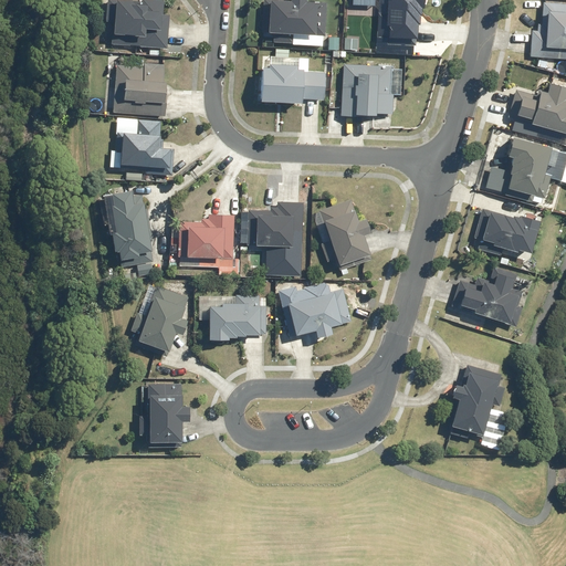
[(165,1),(143,0),(107,0),(106,35),(115,37),(114,44),(166,48),(168,16),(164,16),(165,1)]
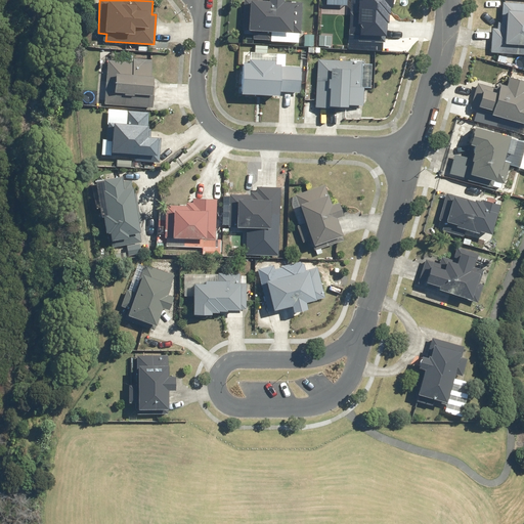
[(282,0),(269,0),(270,0),(264,0),(245,0),(244,30),(257,31),(256,39),(299,41),(301,4),(294,3),(294,2),(282,1),(282,0)]
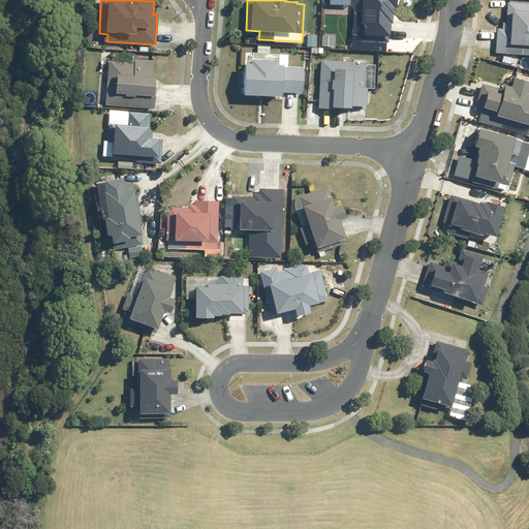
[(352,12),(352,34),(362,34),(362,41),(391,41),(391,8),(397,8),(397,0),(362,0),(363,12),(352,12)]
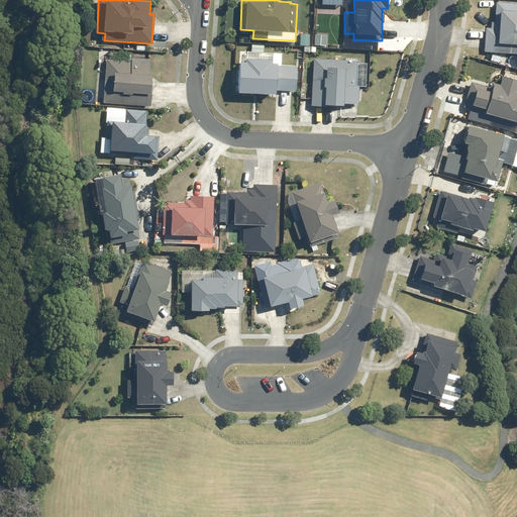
[(485,26),(484,53),(502,54),(502,53),(516,53),(516,2),(496,1),(494,26),(485,26)]
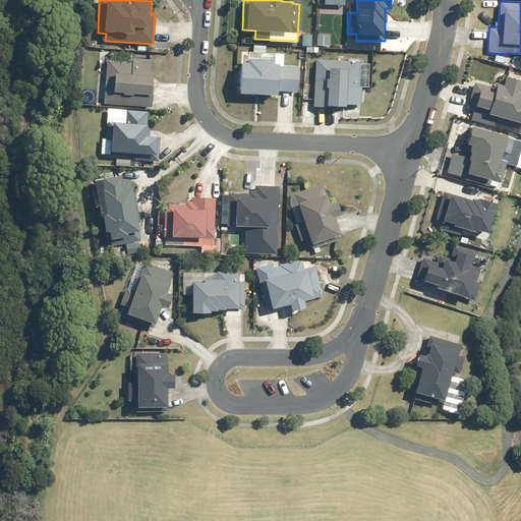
[(315,59),(313,104),(359,107),(361,61),(315,59)]
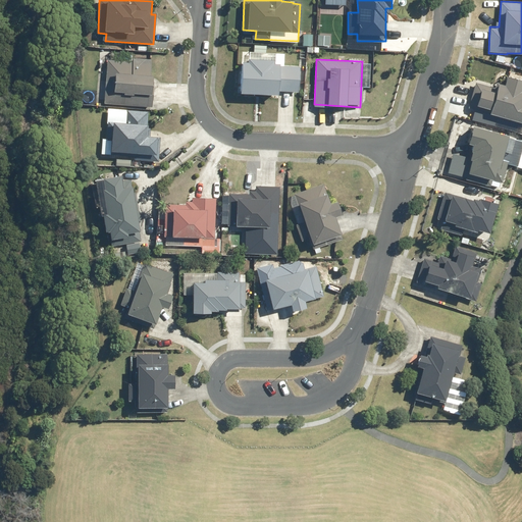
[(110,61),(106,103),(149,106),(152,64),(110,61)]
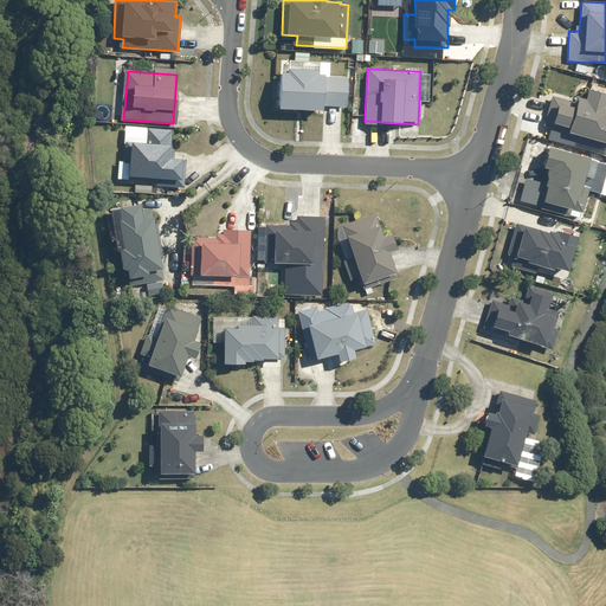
[(323,111),(323,108),(346,108),(347,77),(324,77),(324,76),(282,73),(281,109),(323,111)]
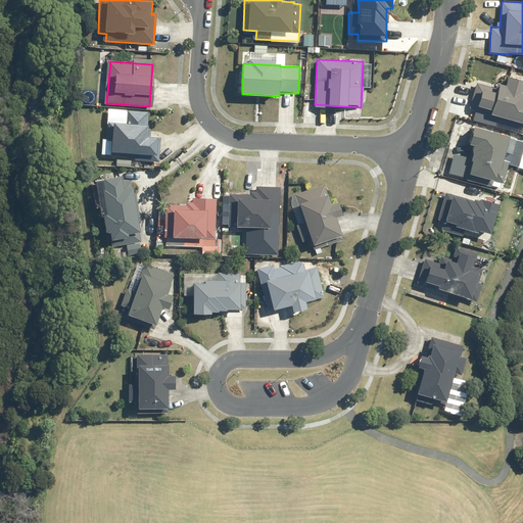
[(522,81),(509,78),(507,85),(497,83),(495,88),(477,83),(471,106),(472,106),(471,108),(522,122),(522,81)]
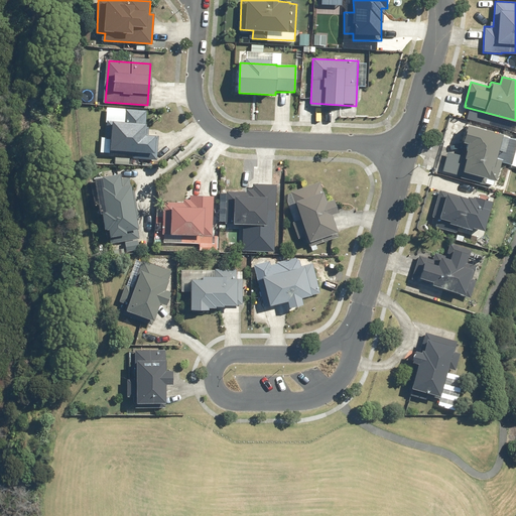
[(111,138),(110,150),(133,152),(132,158),(157,160),(159,135),(151,134),(151,130),(147,130),(148,111),(126,110),(125,122),(107,121),(106,138),(111,138)]
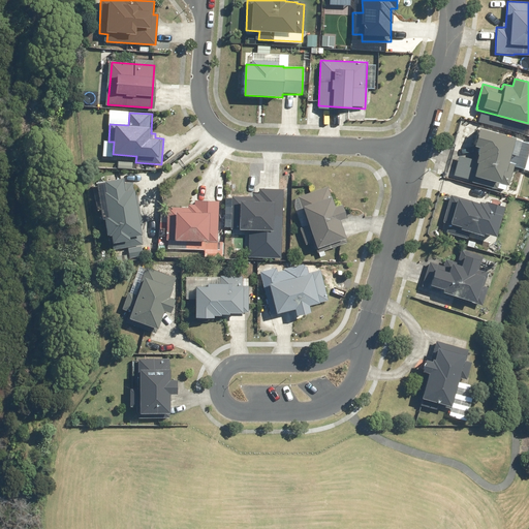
[(474,145),(479,147),(476,159),(459,155),(454,175),(496,186),(500,169),(506,172),(516,137),(479,127),(474,145)]
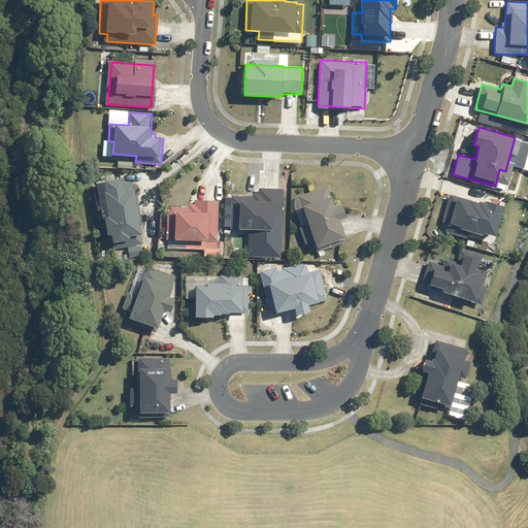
[(142,243),(134,190),(125,191),(124,180),(105,183),(106,194),(105,194),(112,248),(142,243)]
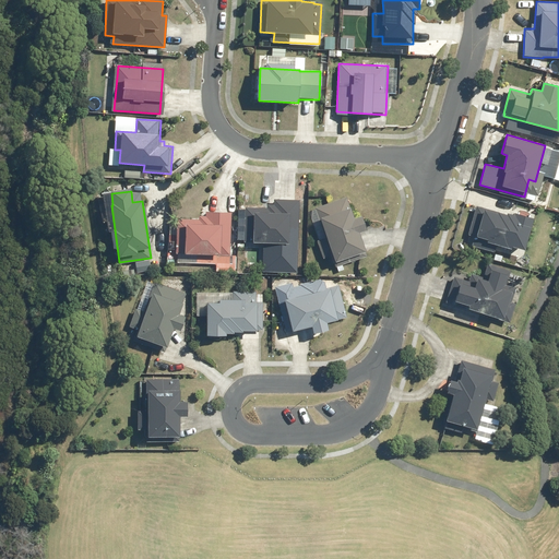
[(346,197),(316,209),(335,261),(366,249),(346,197)]
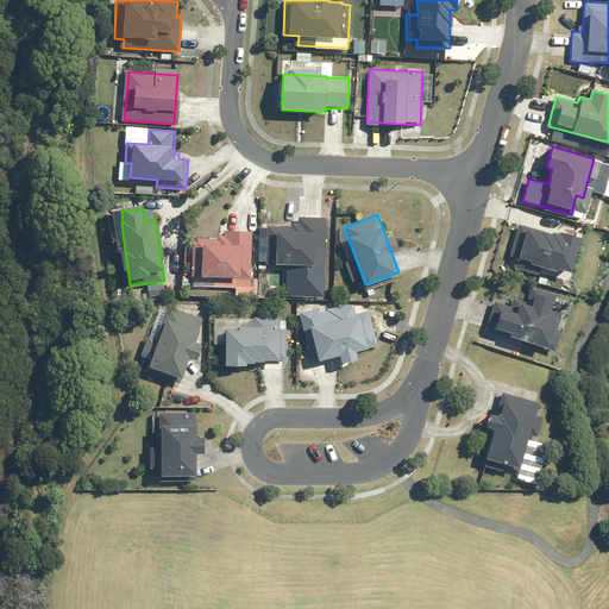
[(269,227),(268,263),(325,265),(325,245),(326,245),(327,219),(297,218),(297,228),(269,227)]
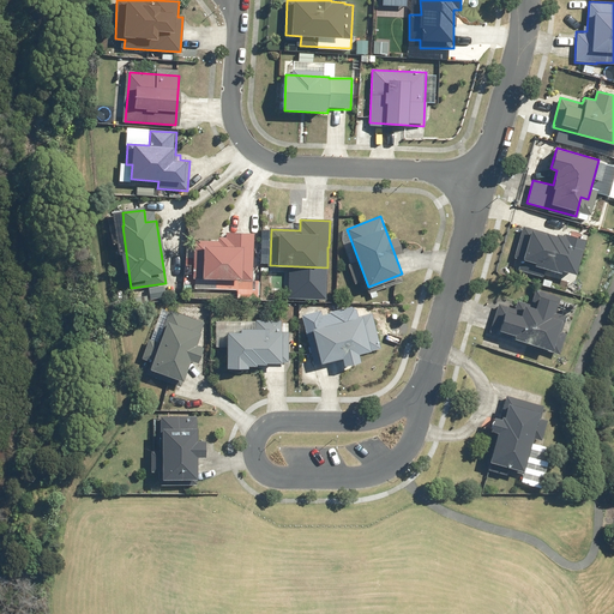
[(527,227),(518,258),(575,275),(584,245),(527,227)]
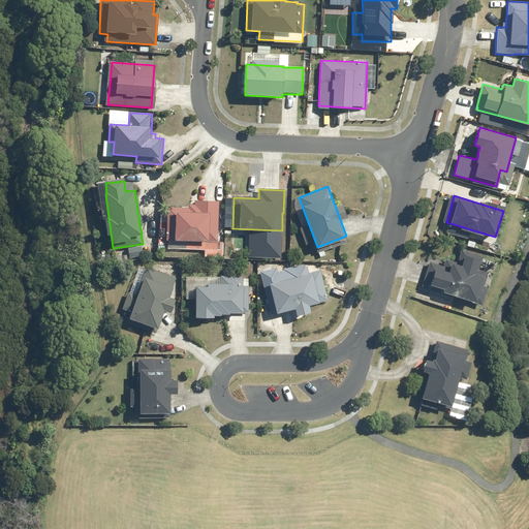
[(194,200),(194,208),(167,208),(166,240),(218,241),(218,209),(218,201),(194,200)]
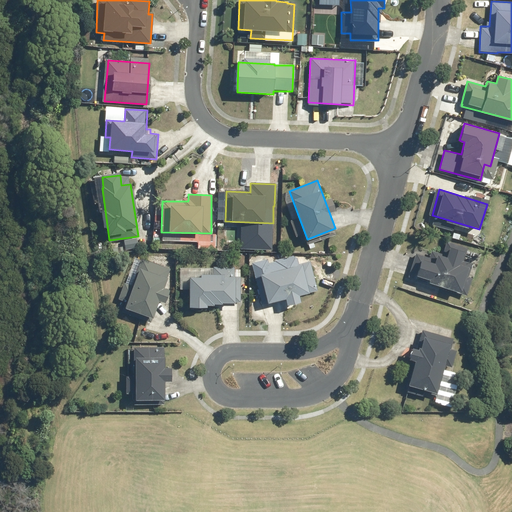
[(462,263),(466,249),(445,243),(441,254),(431,251),(429,258),(417,254),(410,276),(458,291),(460,291),(469,265),(462,263)]
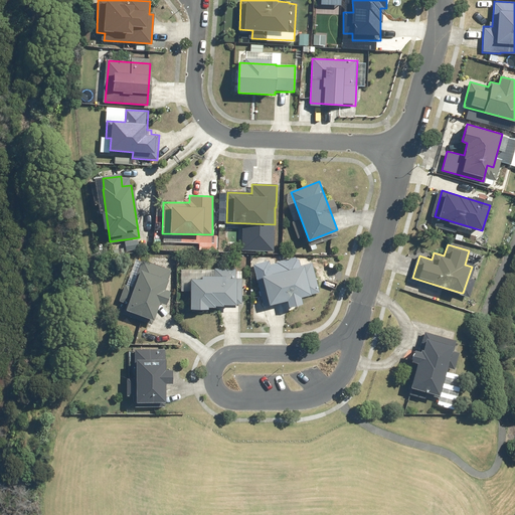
[(144,261),(123,313),(153,324),(173,273),(144,261)]
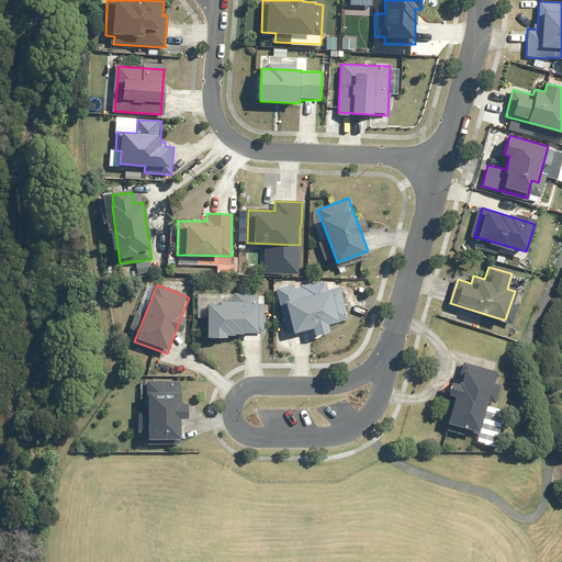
[(339,287),(282,302),(291,334),(348,318),(339,287)]
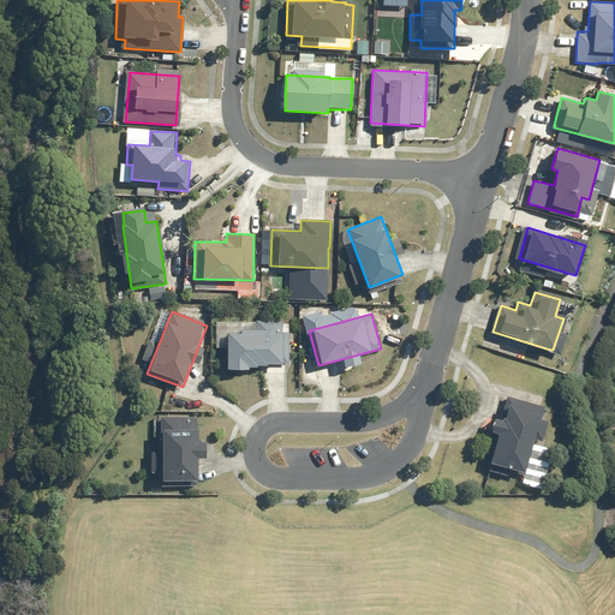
[(256,321),(257,333),(230,333),(230,364),(282,364),(282,346),(282,320),(256,321)]
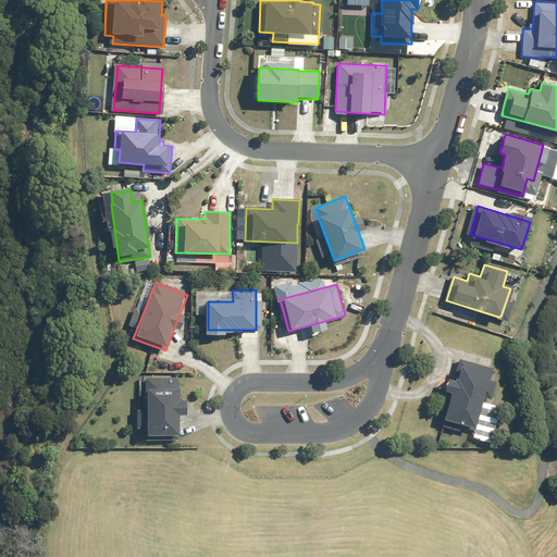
[(463,359),(446,417),(474,425),(492,369),(463,359)]
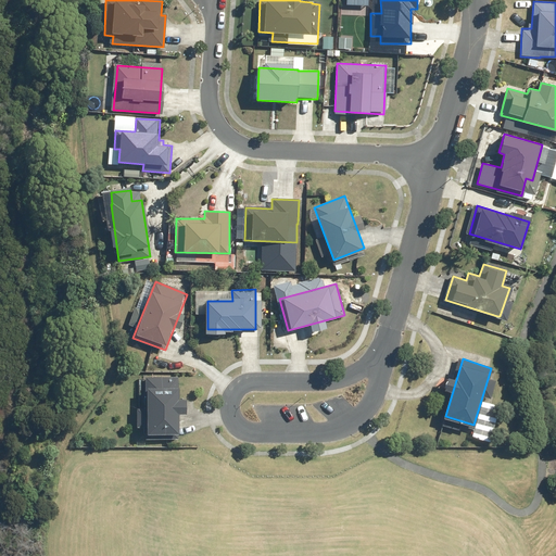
[(149,379),(148,432),(178,432),(179,379),(149,379)]
